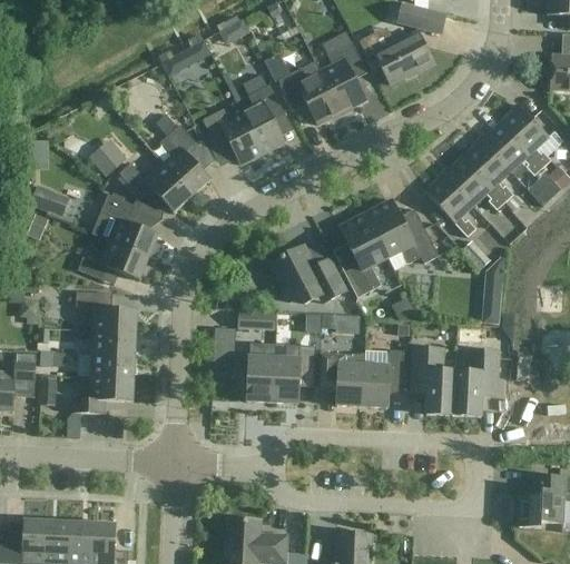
[(547,0),(546,12),(569,12),(569,0),(547,0)]
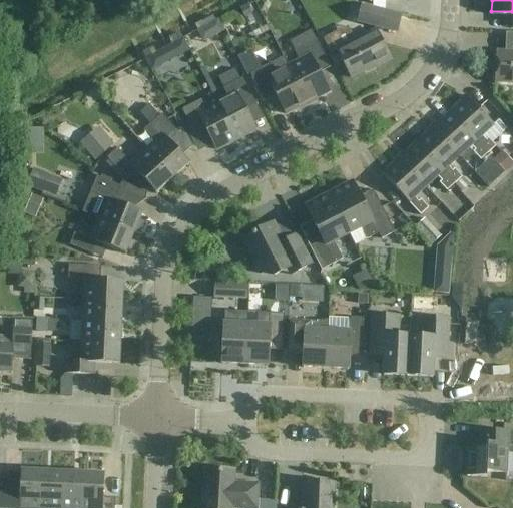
[(400,11),(362,1),(357,18),(396,28),(400,11)]
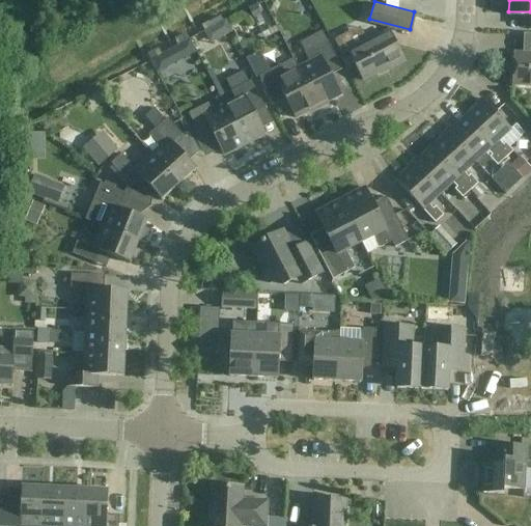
[(389,28),(348,49),(363,77),(386,64),(387,65),(404,57),(389,28)]
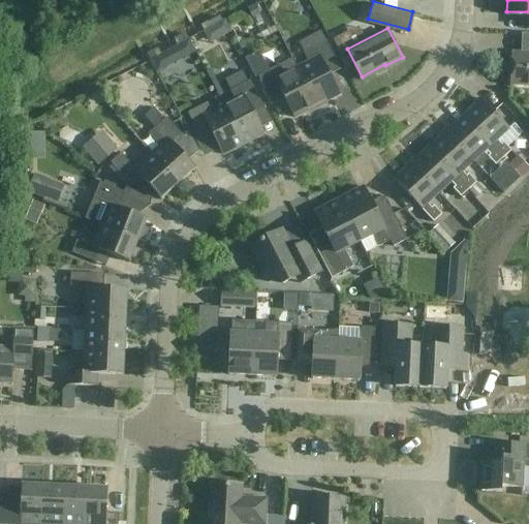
[(511,50),(510,81),(528,81),(528,29),(522,30),(522,31),(528,31),(528,35),(528,51),(511,50)]
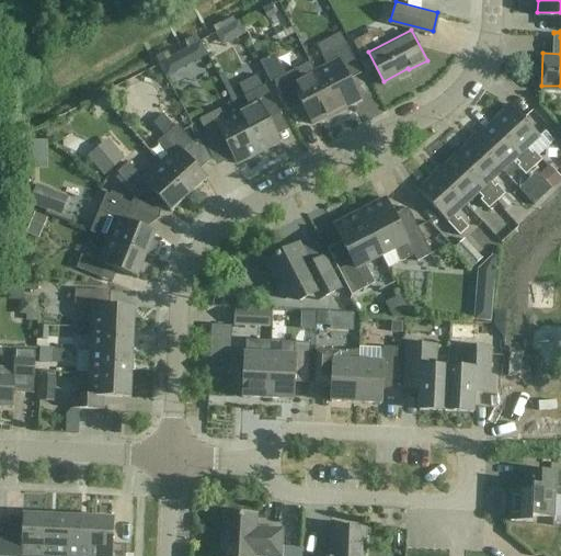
[(315,69),(336,111),(345,106),(344,104),(359,97),(348,76),(361,69),(345,40),(321,52),(327,63),(315,69)]
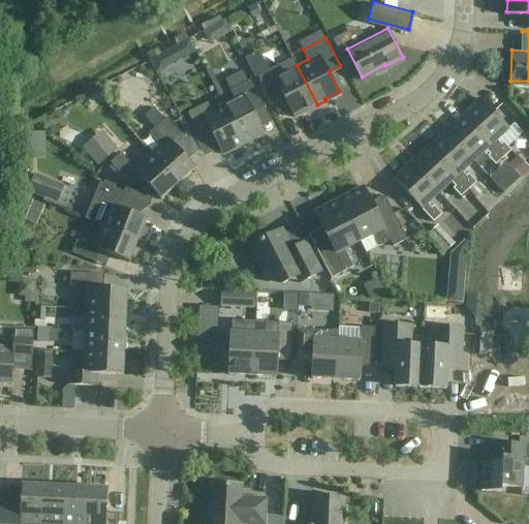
[(160,49),(148,55),(153,63),(154,65),(166,59),(160,49)]
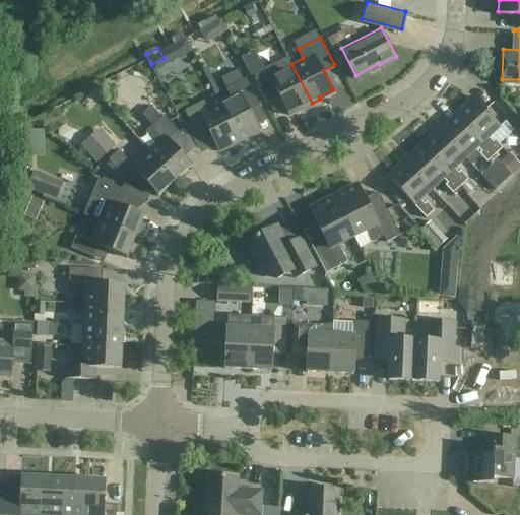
[(304,107),(312,103),(291,64),(286,54),(254,71),(268,99),(279,92),(289,112),(303,105),(304,107)]
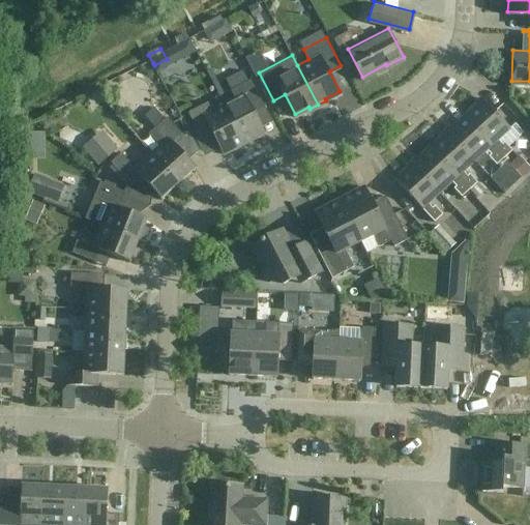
[(236,97),(224,104),(243,141),(264,129),(254,111),(265,105),(251,77),(231,87),(236,97)]
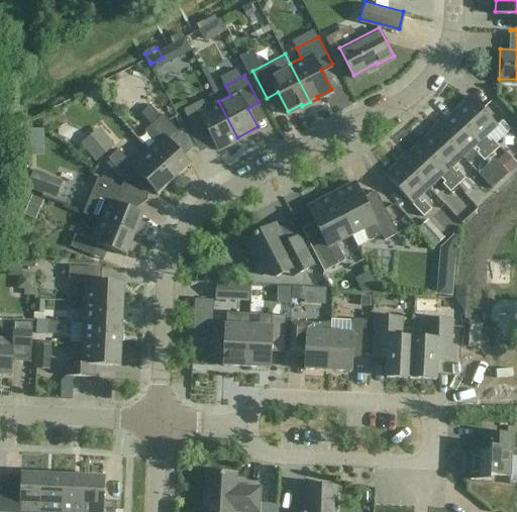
[(452,109),(491,150),(499,143),(492,135),(490,137),(485,132),(497,122),(471,93),(452,109)]
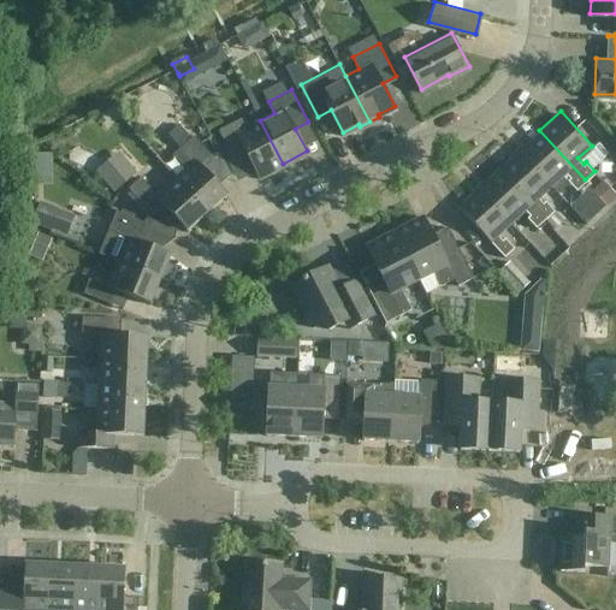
[(259,176),(283,164),(260,120),(247,126),(241,116),(218,126),(235,159),(248,153),(259,176)]
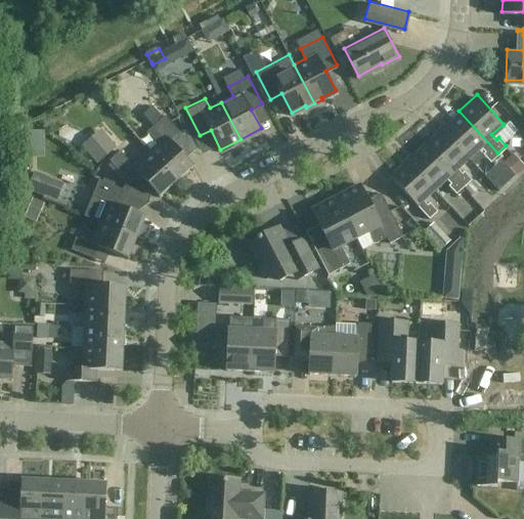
[(490,160),(497,153),(459,111),(442,126),(469,156),(481,144),(485,149),(483,150),(490,160)]
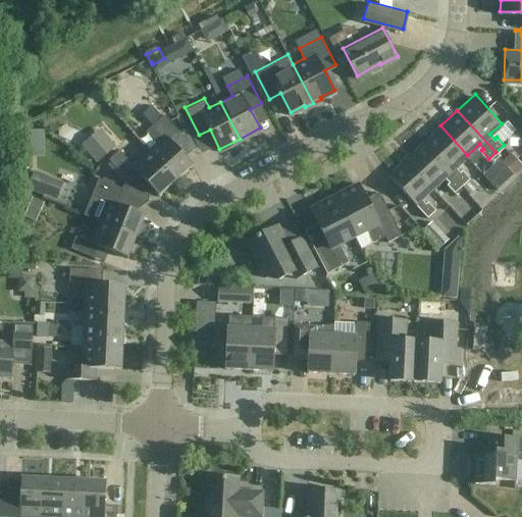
[(164,112),(154,120),(147,127),(157,140),(149,148),(175,177),(192,162),(172,140),(181,132),(164,112)]
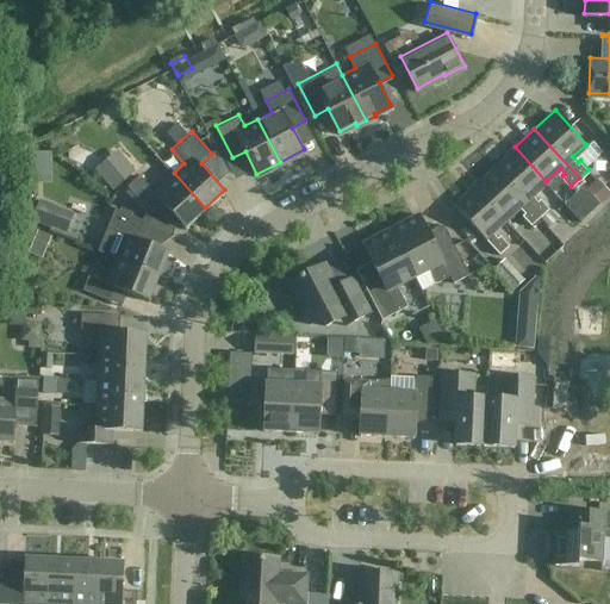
[(128,142),(105,150),(112,169),(135,161),(128,142)]
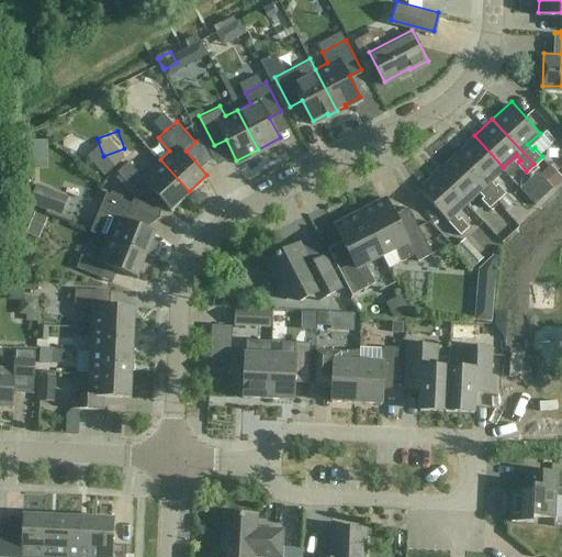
[(490,178),(503,167),(474,135),(456,152),(497,198),(498,197),(503,201),(502,202),(505,207),(514,199),(497,181),(495,184),(490,178)]
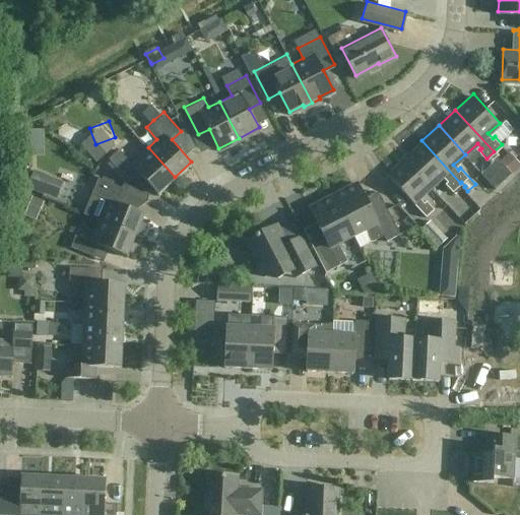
[(452,190),(460,183),(421,140),(404,156),(431,186),(443,175),(447,180),(445,181),(452,190)]
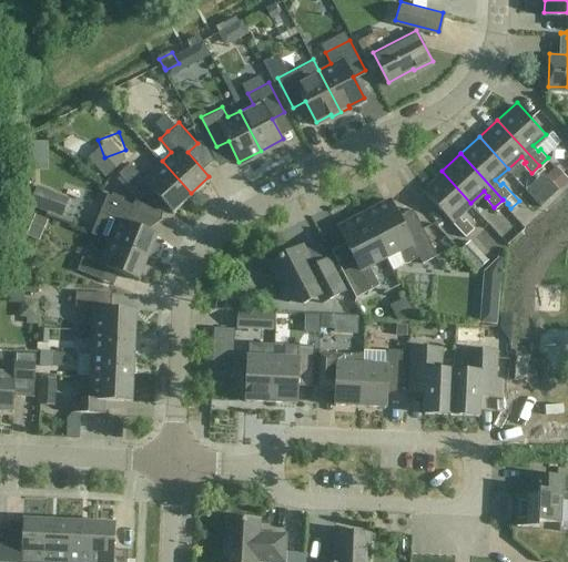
[(191,193),(162,161),(144,176),(129,161),(118,170),(140,194),(150,185),(172,210),(191,193)]
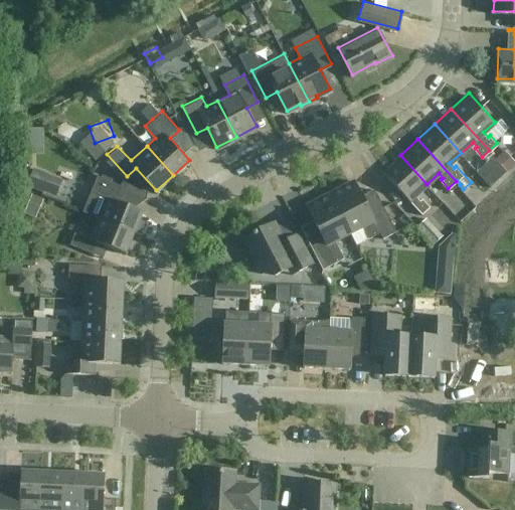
[(415,194),(426,184),(400,155),(383,170),(420,212),(430,204),(421,196),(419,198),(415,194)]
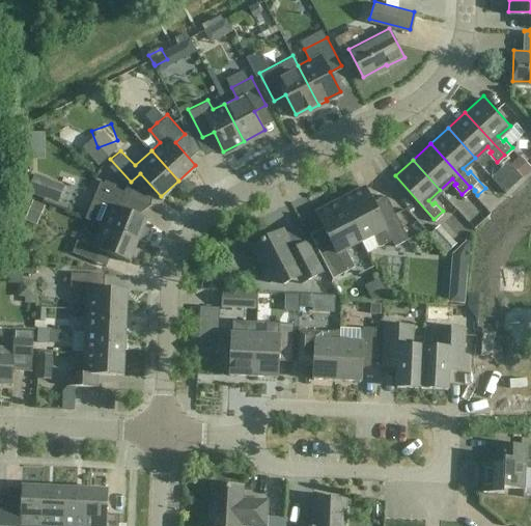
[(35,170),(28,189),(44,196),(51,176),(35,170)]
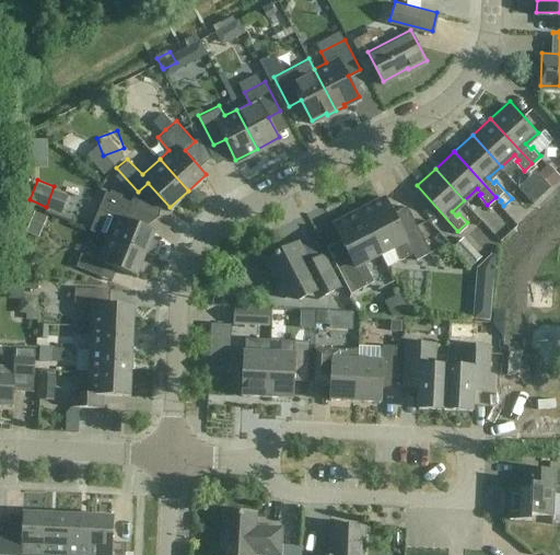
[(111,224),(106,234),(146,251),(147,250),(151,252),(156,238),(151,236),(154,228),(125,216),(131,199),(106,189),(100,206),(103,207),(97,220),(111,224)]
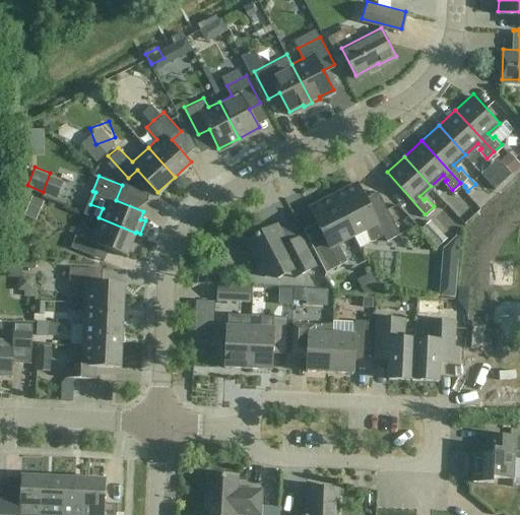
[(332,193),(353,233),(366,227),(372,239),(383,233),(386,239),(400,233),(383,199),(370,206),(356,180),(332,193)]
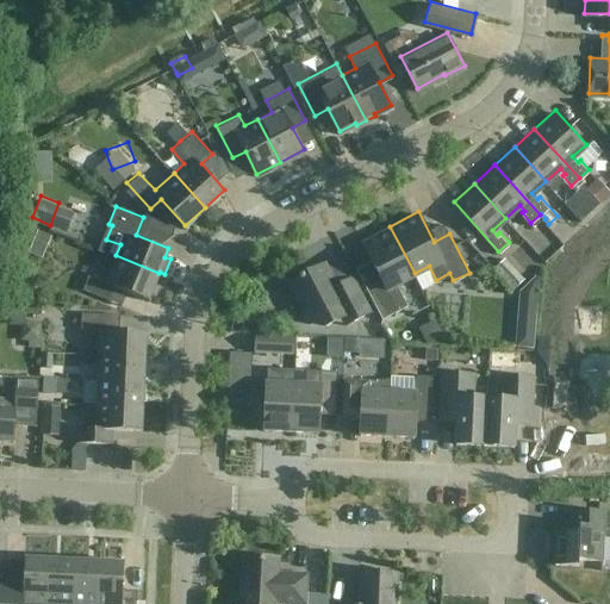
[(559,235),(548,224),(545,219),(535,228),(548,243),(559,235)]
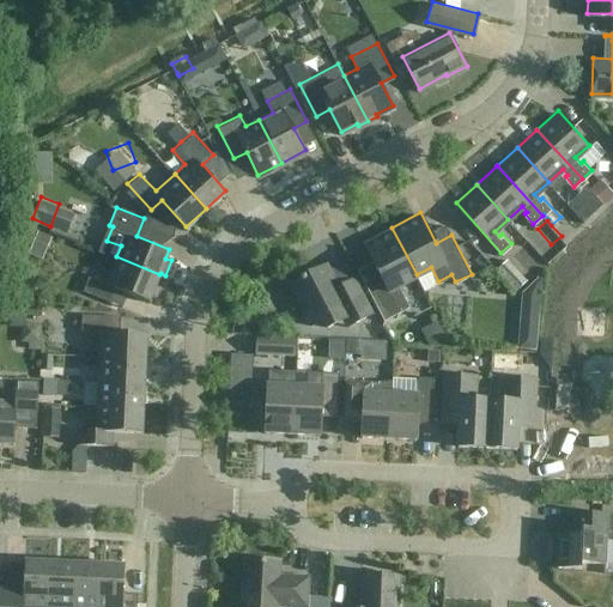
[(417,274),(392,228),(364,242),(380,272),(364,280),(383,317),(410,305),(399,284),(417,274)]
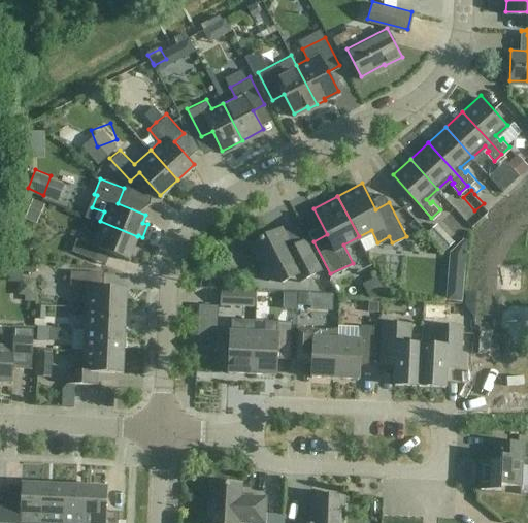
[(129,258),(137,236),(100,221),(92,242),(76,236),(71,249),(96,258),(100,247),(129,258)]
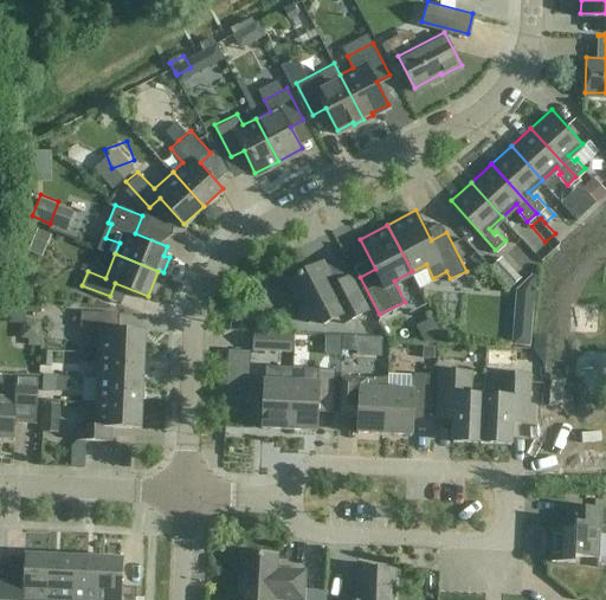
[(501,255),(490,264),(509,285),(520,275),(501,255)]
